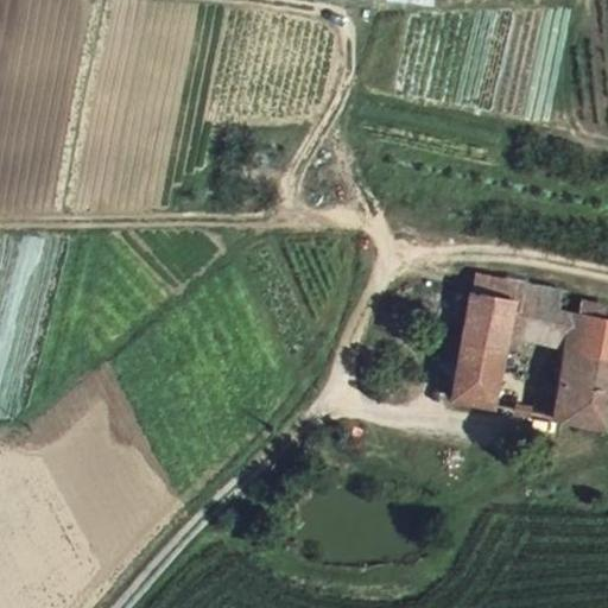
[(474,272),(470,292),(510,301),(558,308),(562,289),(474,272)]
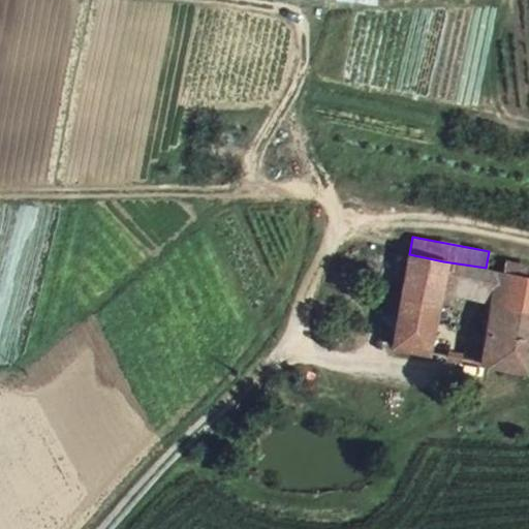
[(439,285),(443,261),(409,254),(402,290),(391,345),(428,352),(439,285)]
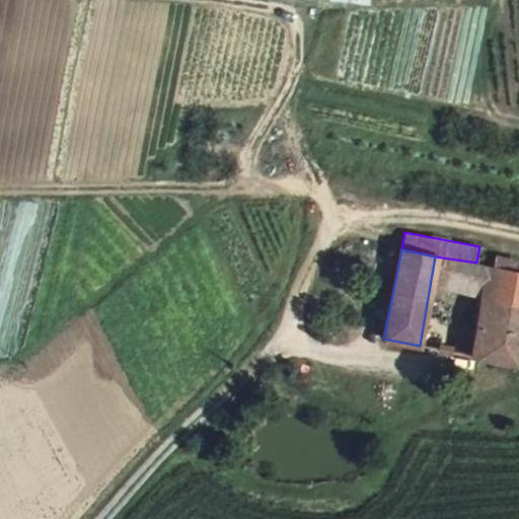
[(518,271),(476,263),(435,256),(431,280),(482,290),(493,292),(518,295),(518,271)]
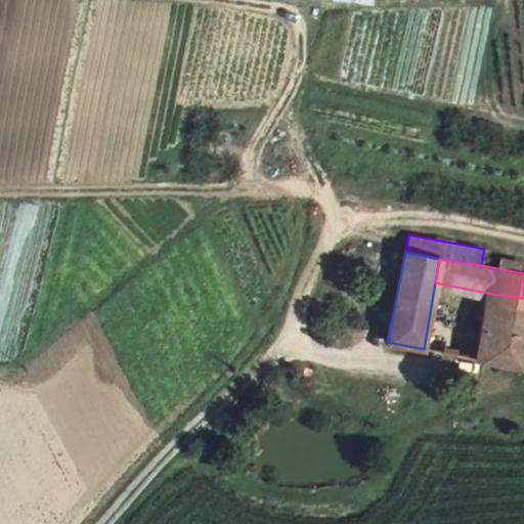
[(497,295),(486,293),(482,317),(491,318),(497,295)]
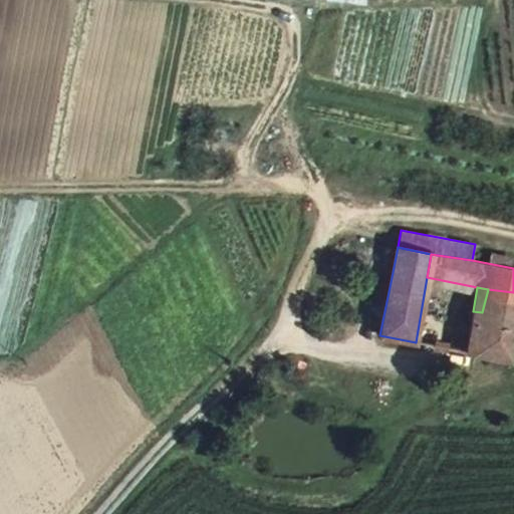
[(512,359),(513,347),(513,292),(488,289),(482,312),(473,311),(466,351),(512,359)]
